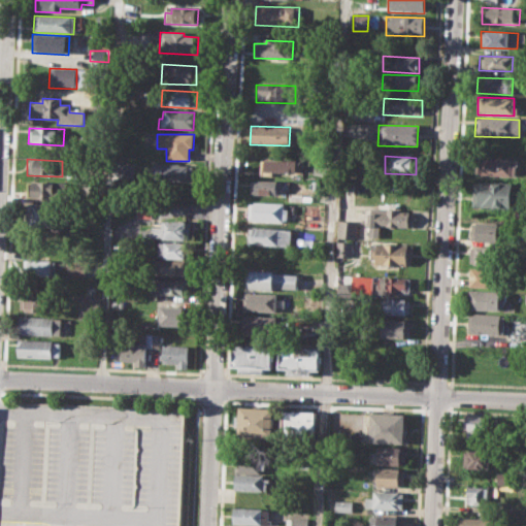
[(479,159),(516,160),(515,178),(478,177),(479,159)]
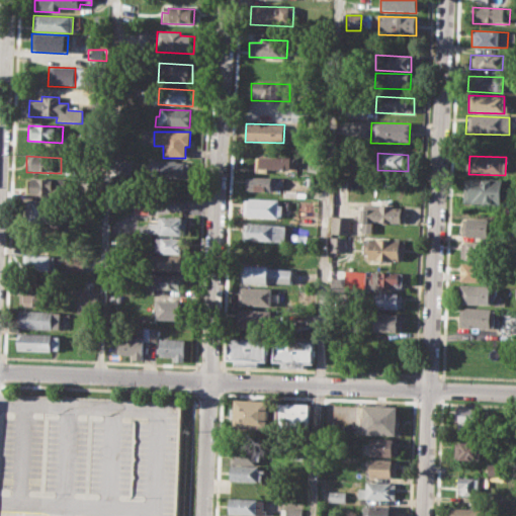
[(254,159),(291,160),(290,175),(253,173),(254,159)]
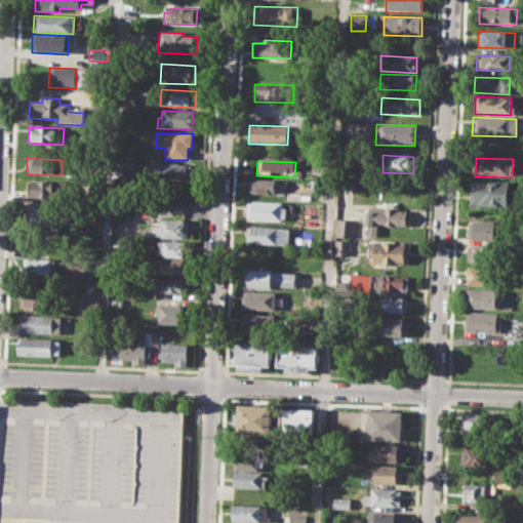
[(154,166),(191,167),(191,182),(153,179),(154,166)]
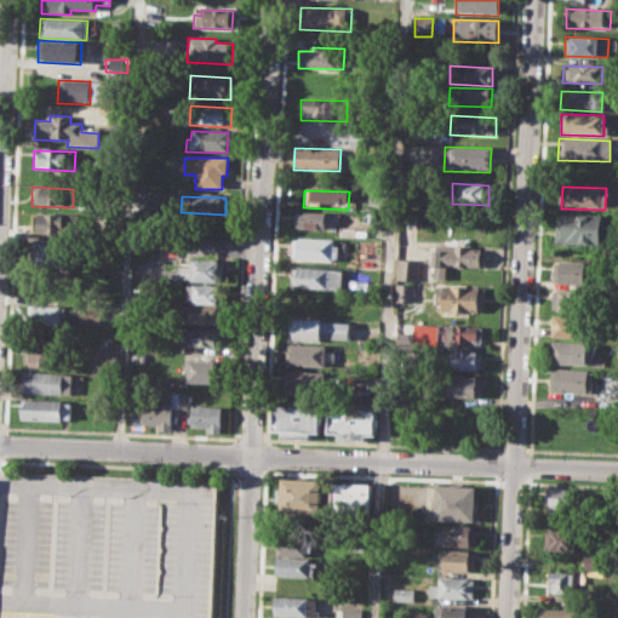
[(299,213),(326,215),(325,230),(299,230),(299,213)]
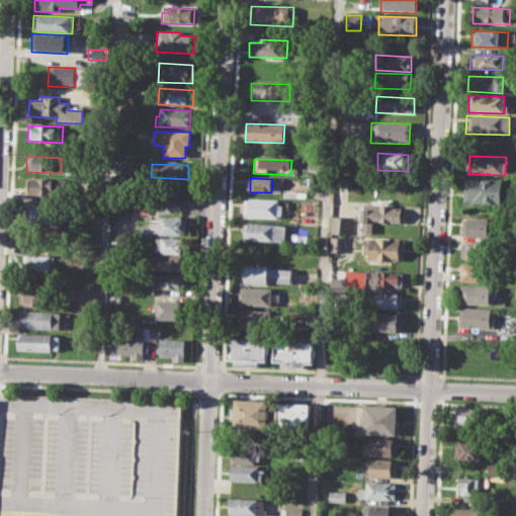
[(304,178),(312,178),(311,188),(304,188),(304,178)]
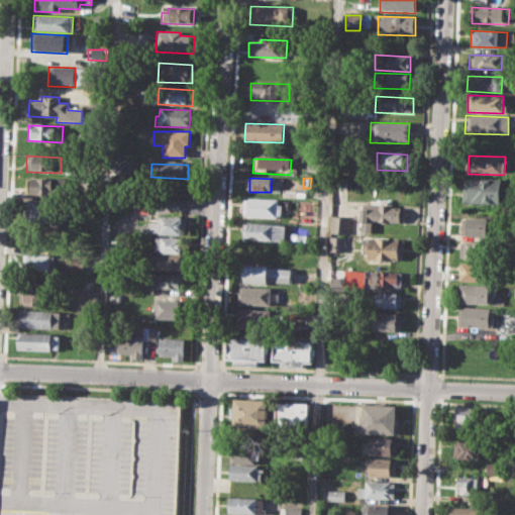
[(25,179),(65,181),(64,198),(25,196),(25,179)]
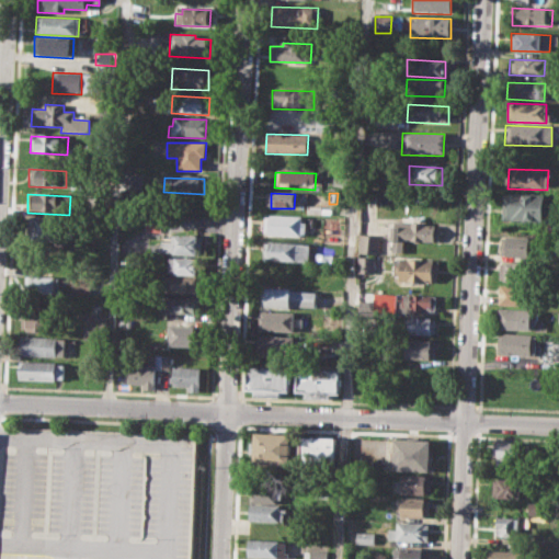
[(501,195),(542,197),(542,204),(547,204),(546,223),(500,221),(501,195)]
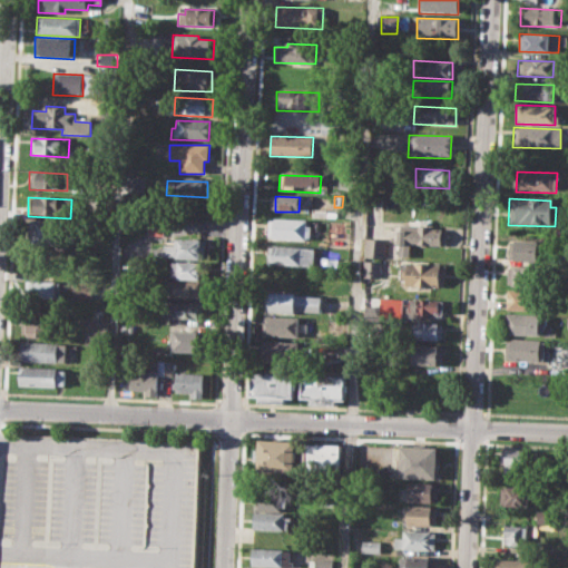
[(310,211),(325,211),(325,219),(310,219),(310,211)]
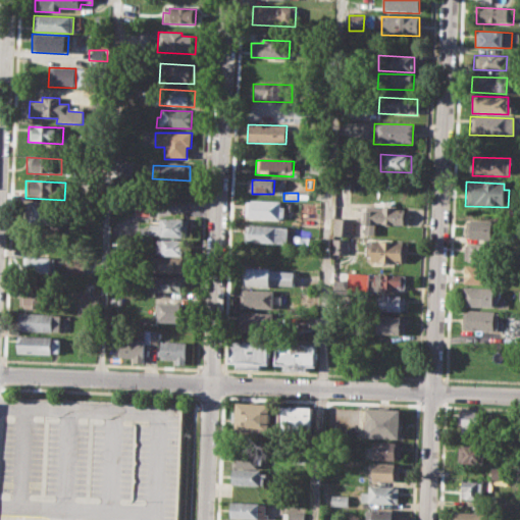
[(29,203),(63,204),(62,227),(28,226),(29,203)]
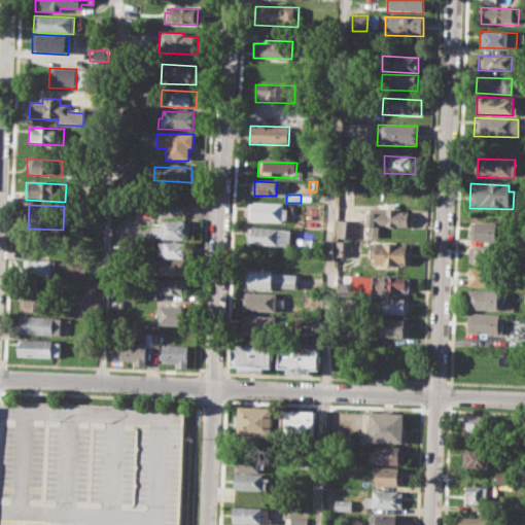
[(137,205),(151,206),(150,218),(137,217),(137,205)]
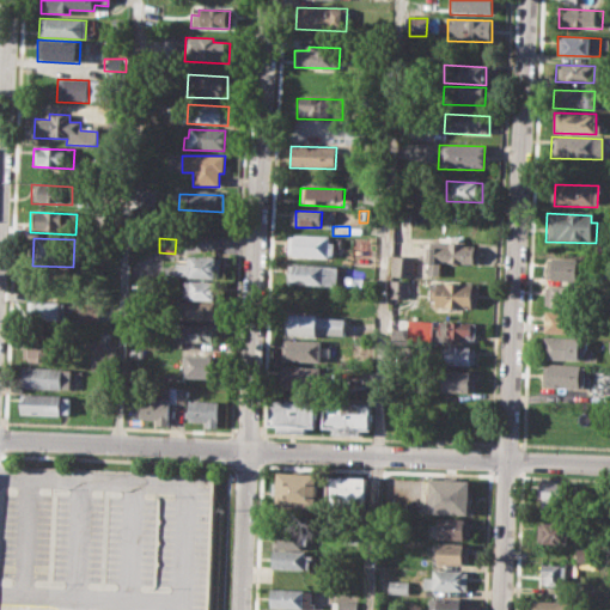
[(288,238),(333,239),(331,261),(287,258),(288,238)]
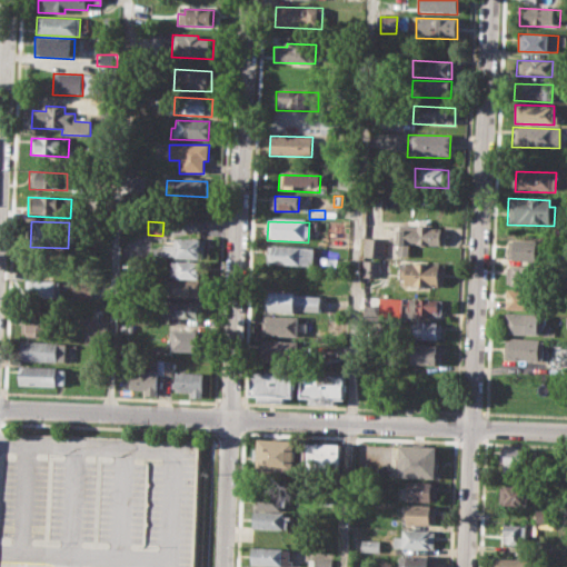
[(396,226),(429,227),(429,231),(445,231),(445,246),(408,245),(408,260),(395,259),(396,226)]
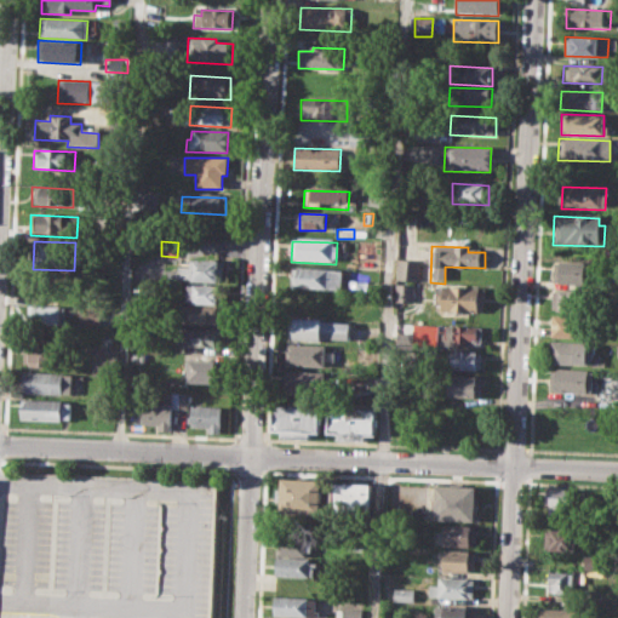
[(345,255),(356,255),(355,265),(344,265),(345,255)]
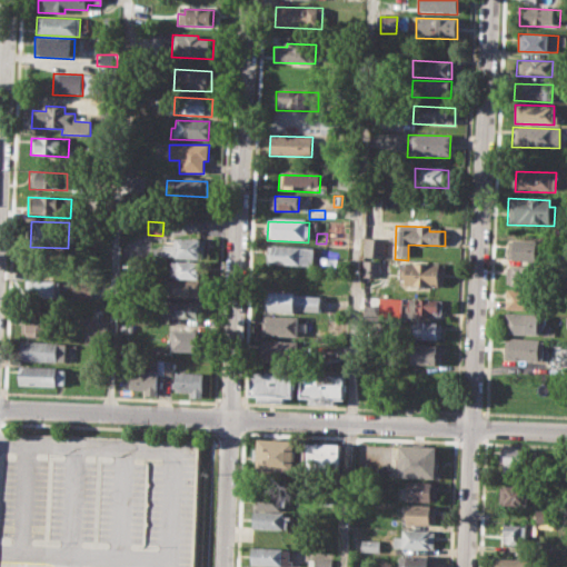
[(175,238),(206,239),(206,261),(151,259),(151,249),(161,249),(162,245),(175,245),(175,238)]
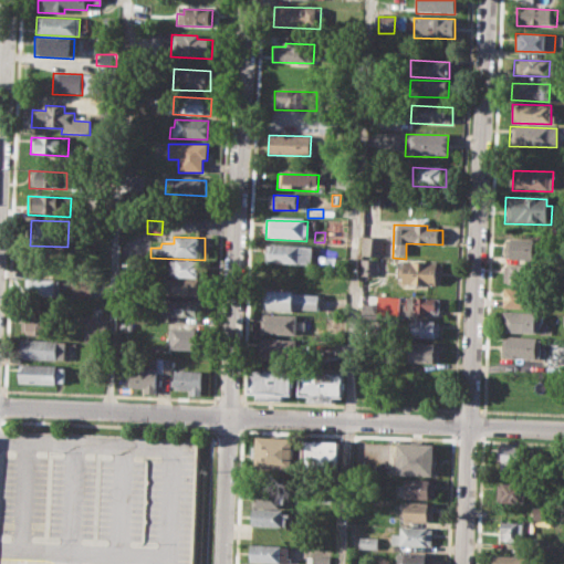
[(362,237),(382,238),(380,258),(361,257),(362,237)]
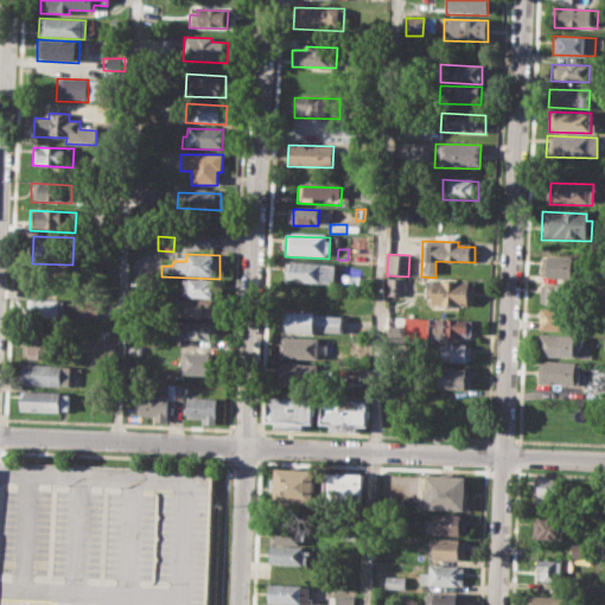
[(542,256),(581,259),(581,279),(541,278),(542,256)]
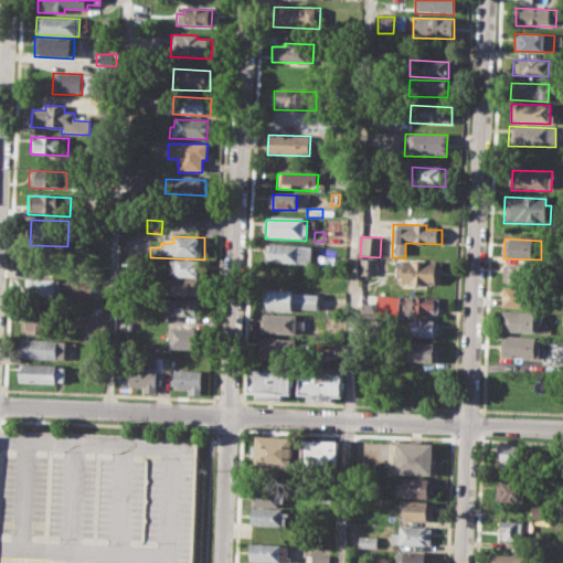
[(265,245),(311,247),(311,266),(265,264),(265,245)]
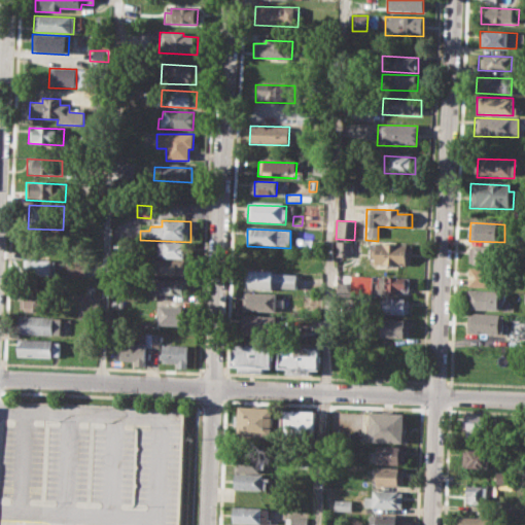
[(335,242),(353,242),(353,257),(334,257),(335,242)]
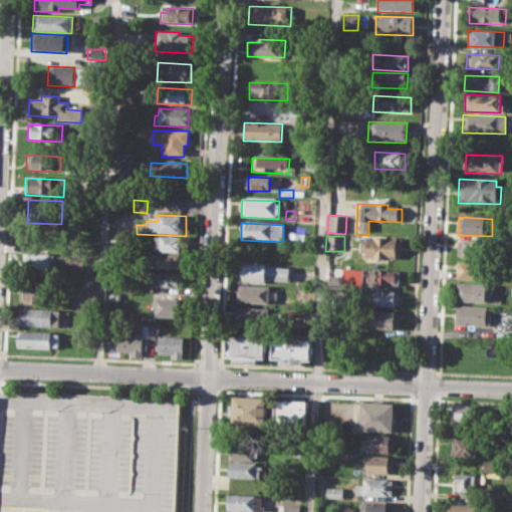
[(155,237),(185,238),(185,252),(154,251),(155,237)]
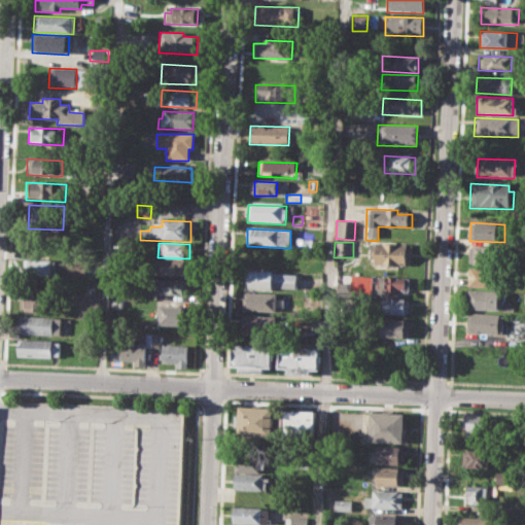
[(370,249),(375,249),(375,244),(412,245),(412,257),(407,257),(406,267),(375,266),(375,260),(370,260),(370,249)]
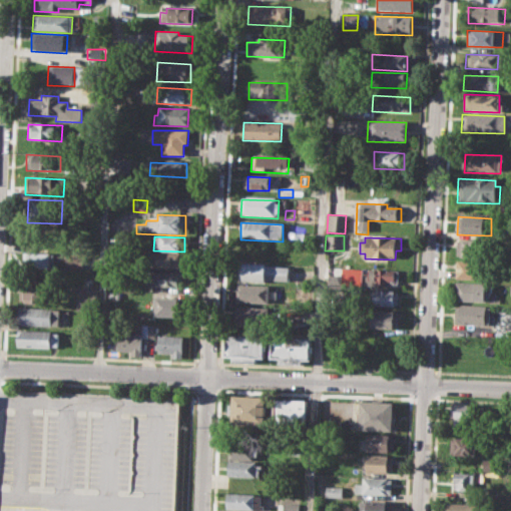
[(457,241),(490,242),(489,261),(456,260),(457,241)]
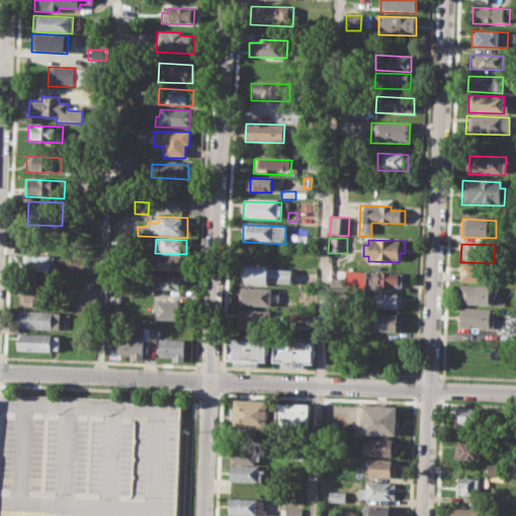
[(245,245),(272,246),(272,265),(245,264),(245,245)]
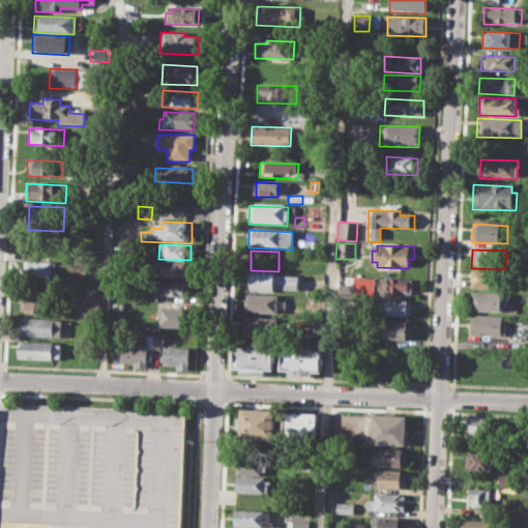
[(23,261),(54,262),(54,280),(22,277),(23,261)]
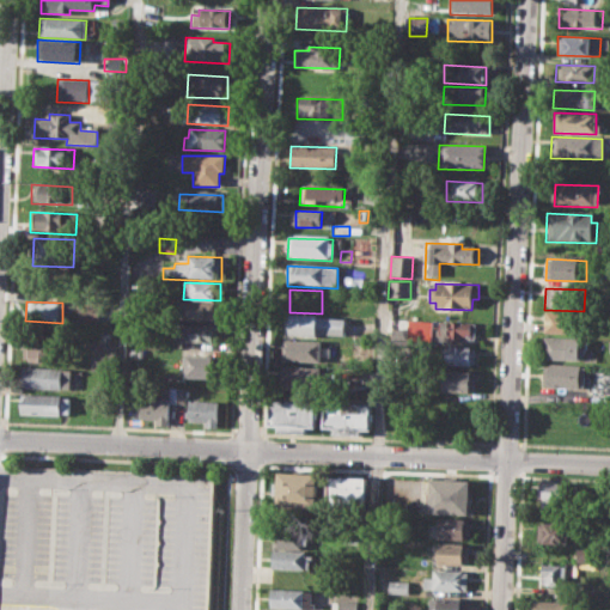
[(172,302),(220,304),(220,322),(172,319),(172,302)]
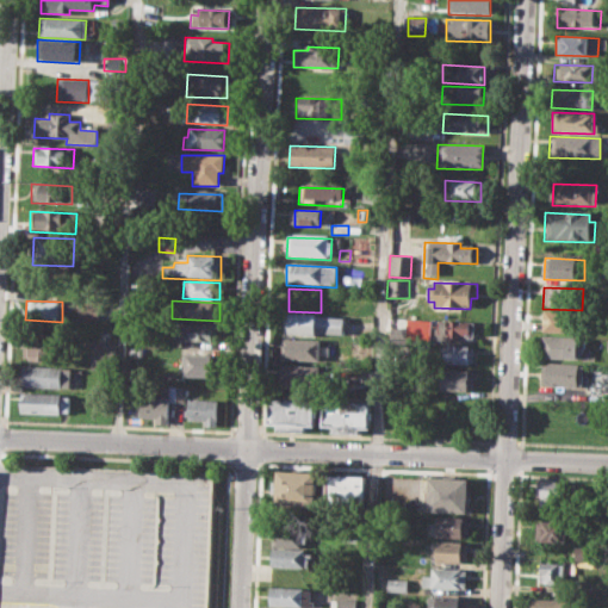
[(75,308),(95,309),(95,321),(74,321),(75,308)]
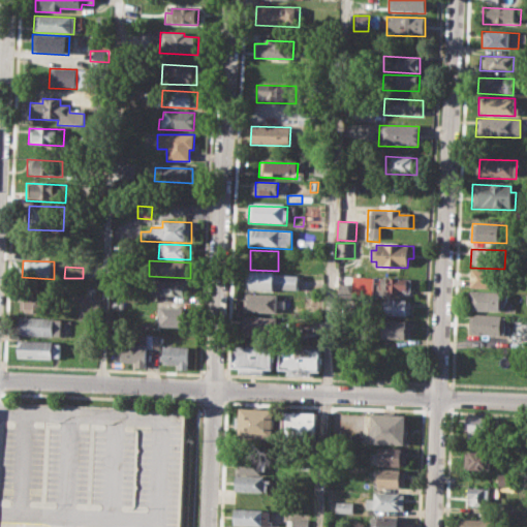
[(470,270),(504,272),(503,290),(469,289),(470,270)]
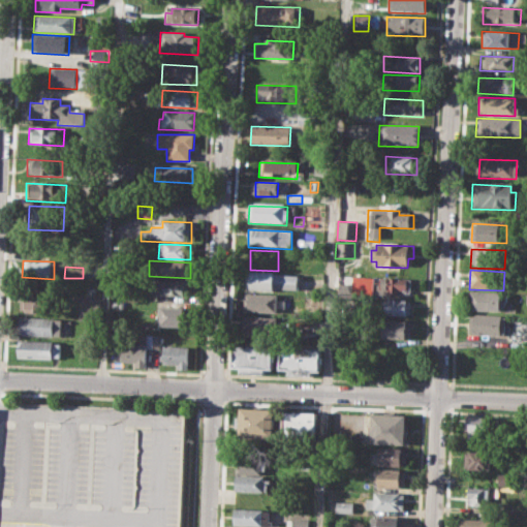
[(246,273),(298,276),(297,291),(245,289),(246,273)]
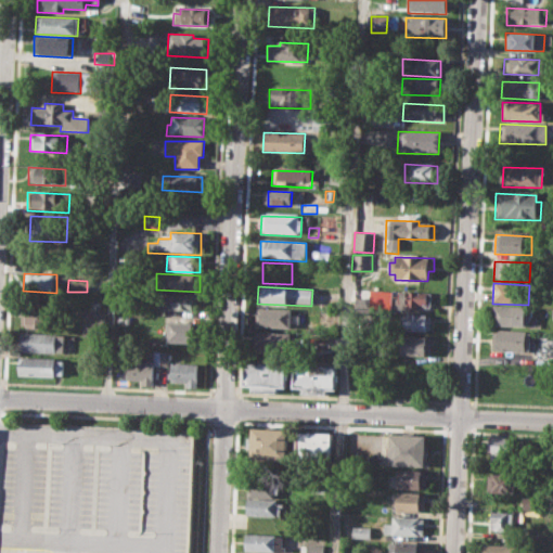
[(368,311),(389,312),(390,293),(368,292),(368,311)]
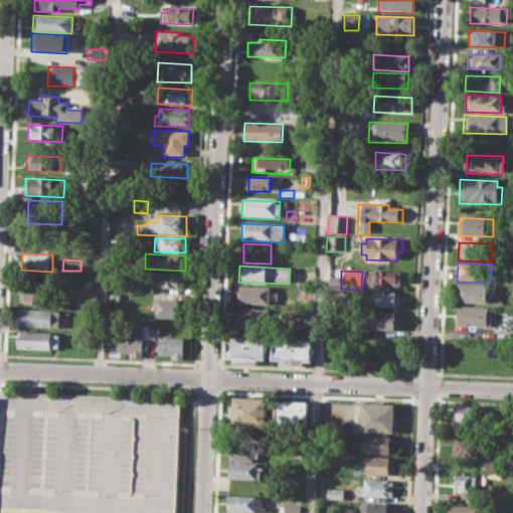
[(369,272),(395,273),(394,289),(363,288),(363,280),(369,280),(369,272)]
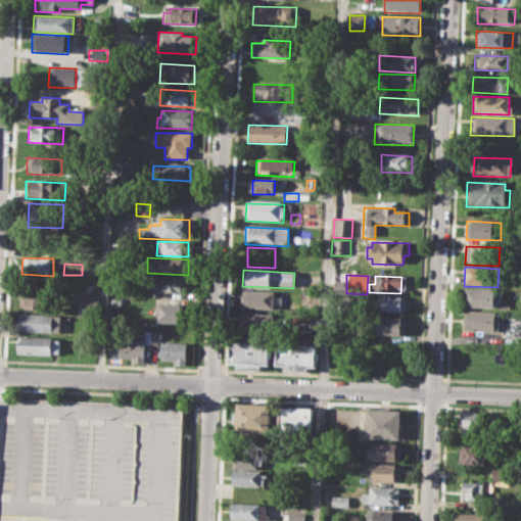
[(152,278),(185,280),(184,293),(152,292),(152,278)]
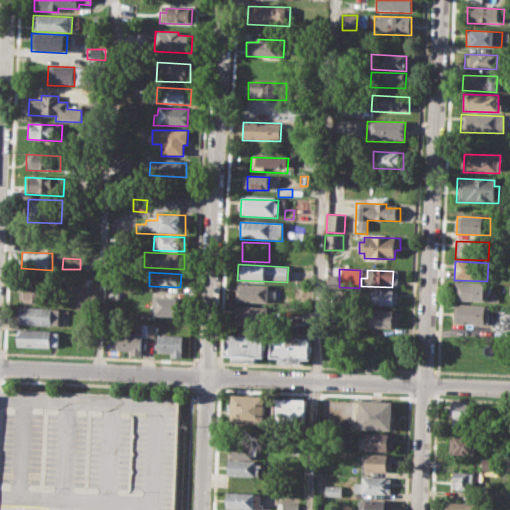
[(79,279),(89,279),(89,288),(79,288),(79,279)]
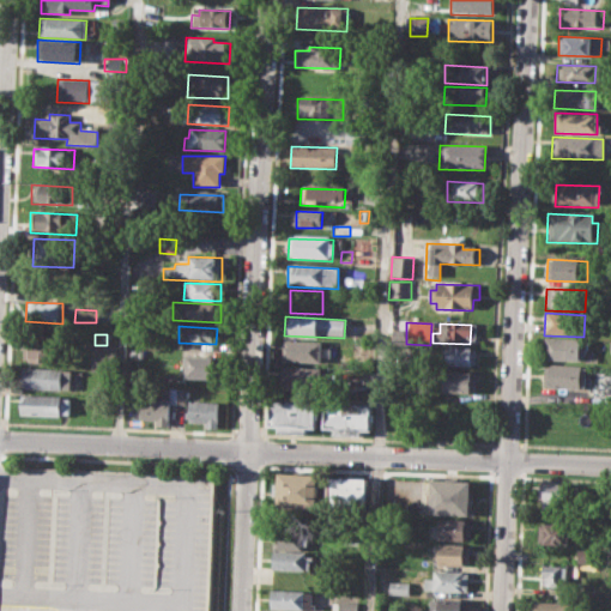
[(543,340),(585,340),(585,362),(542,361),(543,340)]
